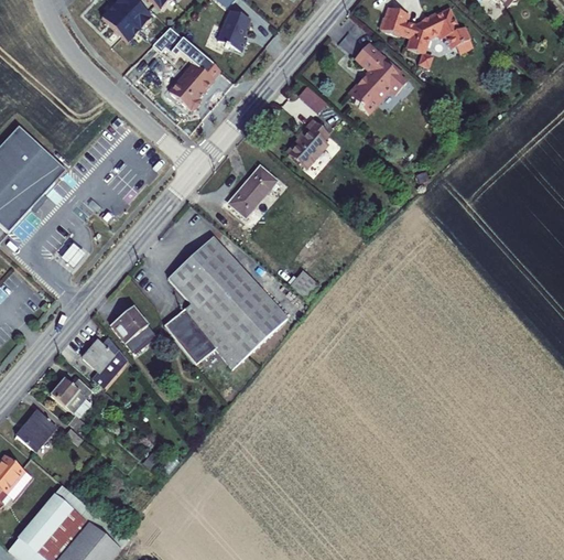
[(151,15),(134,0),(116,0),(101,15),(127,41),(151,15)]
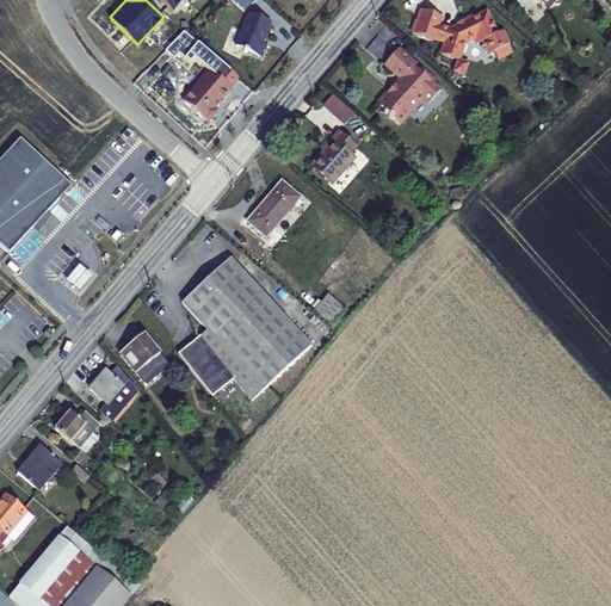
[(261,54),(266,41),(263,39),(271,19),(251,10),(235,43),(261,54)]
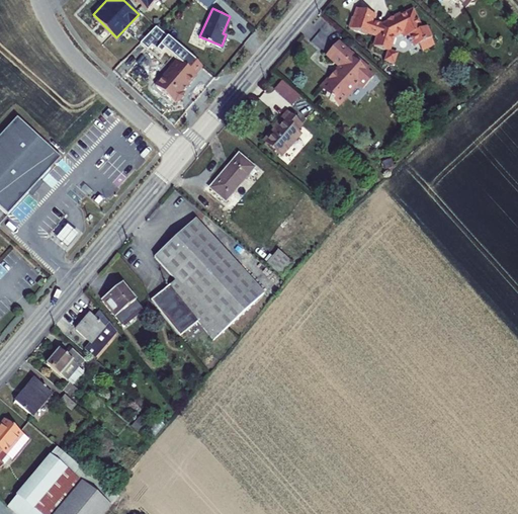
[(372,46),(386,52),(387,50),(392,36),(401,31),(402,34),(406,36),(408,35),(414,46),(418,44),(421,50),(433,44),(424,25),(420,26),(411,9),(403,12),(402,10),(385,19),(386,21),(378,25),(370,22),(373,14),(356,9),(353,18),(351,17),(347,28),(366,34),(367,32),(375,35),(372,46)]
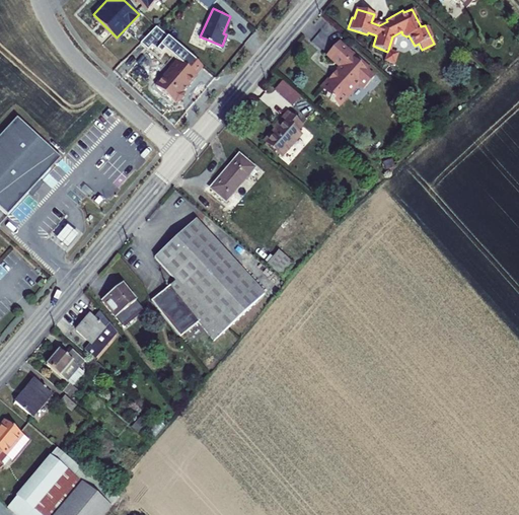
[(176,57),(195,72),(202,64),(156,24),(142,41),(148,47),(152,43),(162,52),(166,48),(176,57)]
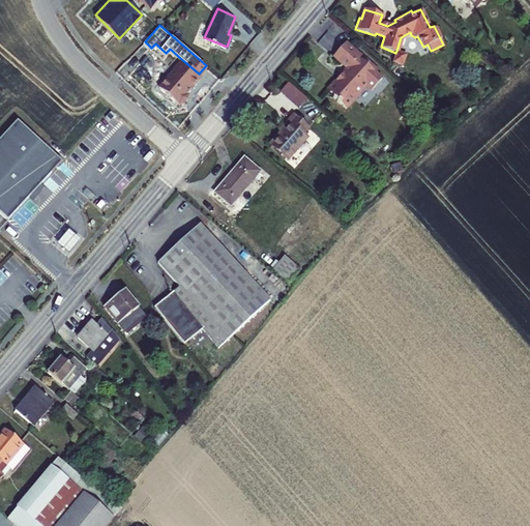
[(344,39),(332,53),(345,65),(342,74),(337,79),(335,78),(326,87),(332,93),(331,95),(334,98),(334,99),(337,103),(339,101),(344,107),(364,84),(370,88),(380,77),(370,66),(373,63),(358,51),(357,52),(344,39)]
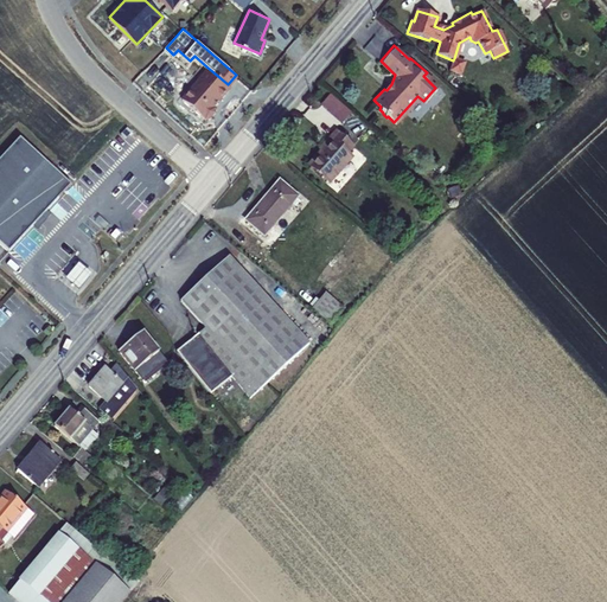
[(454,58),(453,61),(449,70),(460,74),(464,62),(454,58)]
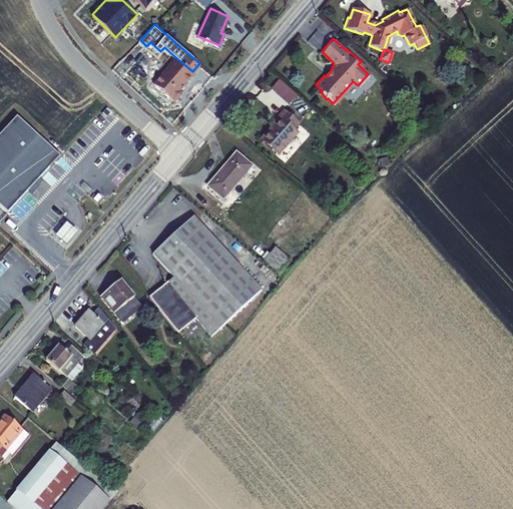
[(193,72),(192,71),(174,56),(153,82),(171,97),(172,97),(175,97),(179,92),(179,89),(178,88),(193,72)]
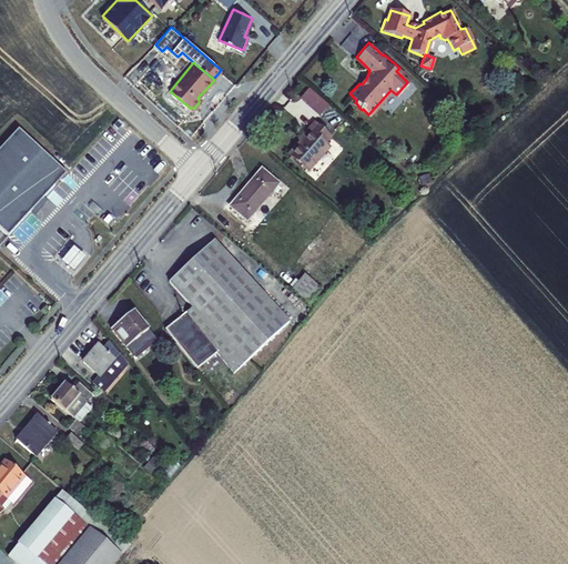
[(330,102),(310,83),(300,96),(320,113),(330,102)]
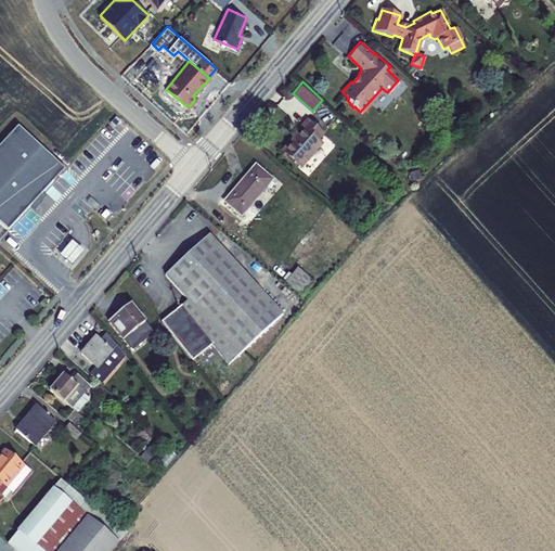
[(300,165),(322,141),(318,137),(323,131),(308,116),(302,123),(305,125),(299,130),(282,149),(300,165)]
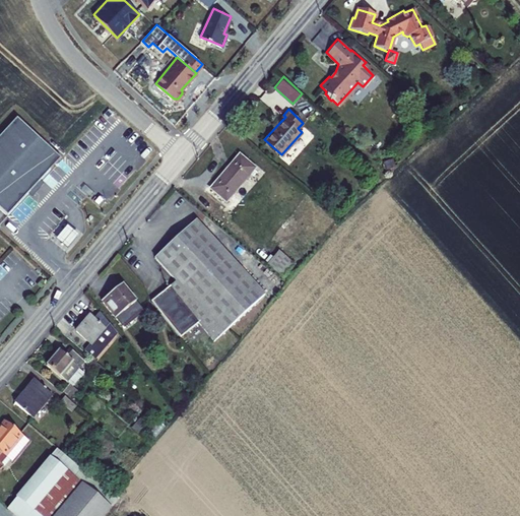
[(58,154),(17,116),(0,133),(0,205),(5,210),(58,154)]
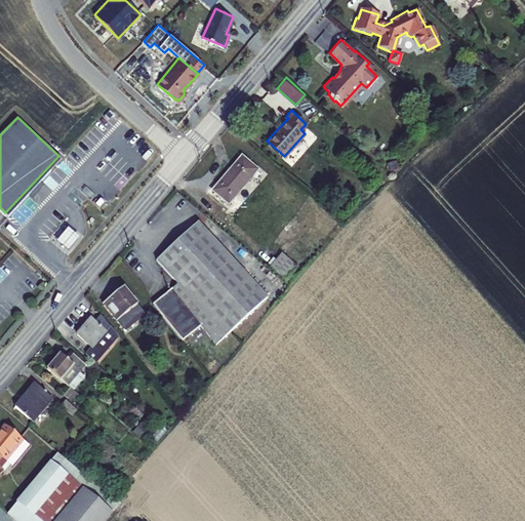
[(228,201),(258,166),(242,153),(234,162),(235,162),(233,165),(232,164),(216,181),(218,183),(213,188),(228,201)]
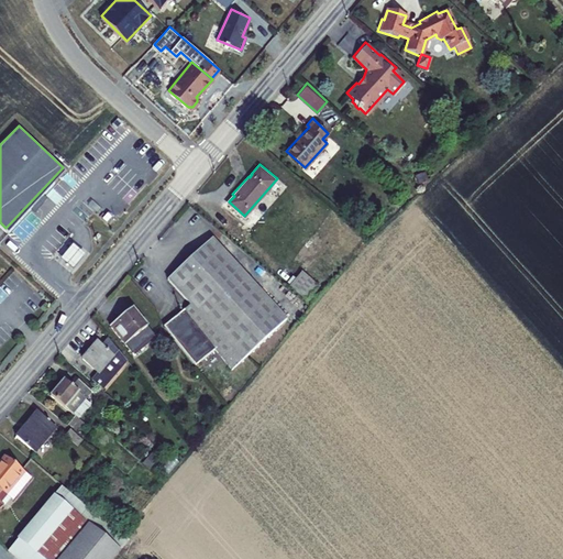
[(212,236),(167,276),(190,302),(188,303),(235,362),(287,315),(212,236)]
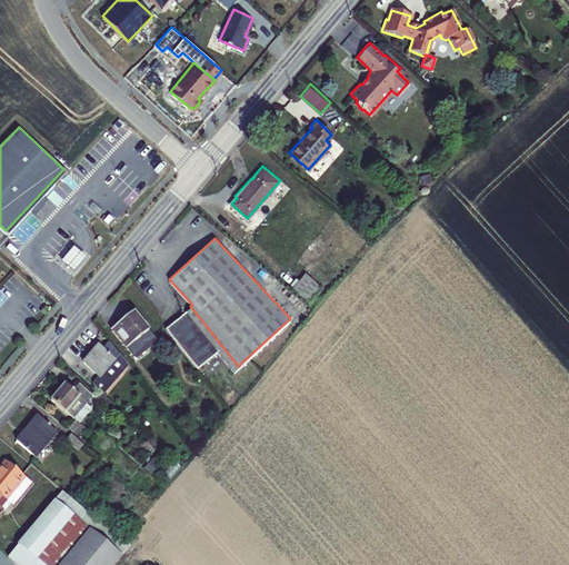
[(85,255),(71,244),(60,258),(72,269),(85,255)]
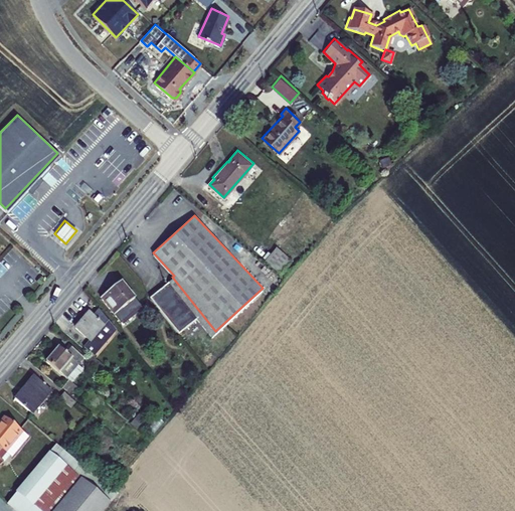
[(265,258),(280,272),(292,259),(276,245),(265,258)]
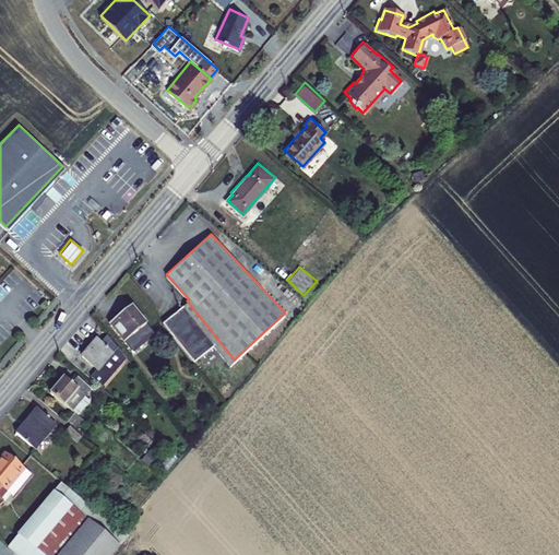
[(234,359),(187,300),(163,321),(193,359),(214,344),(229,364),(234,359)]
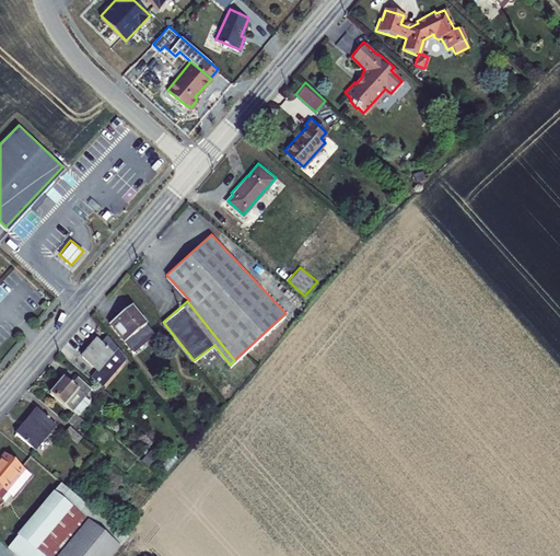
[(108,322),(131,348),(153,331),(131,303),(108,322)]
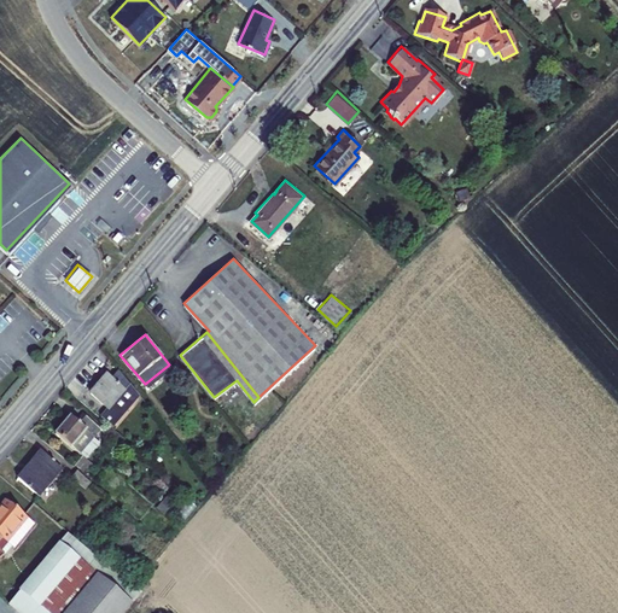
[(108,406),(99,415),(108,422),(110,425),(139,392),(118,367),(111,375),(106,372),(89,390),(108,406)]
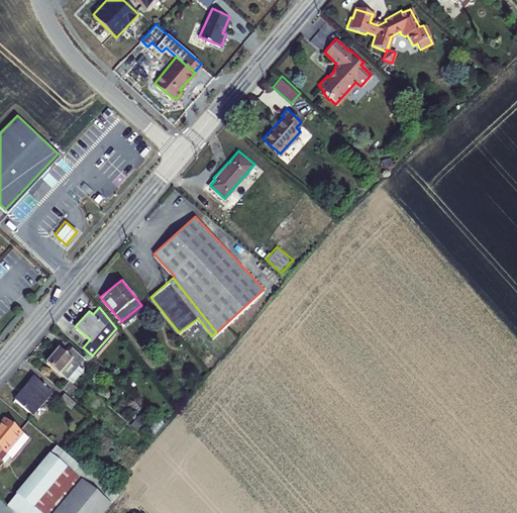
[(193,334),(201,344),(211,337),(203,326),(193,334)]
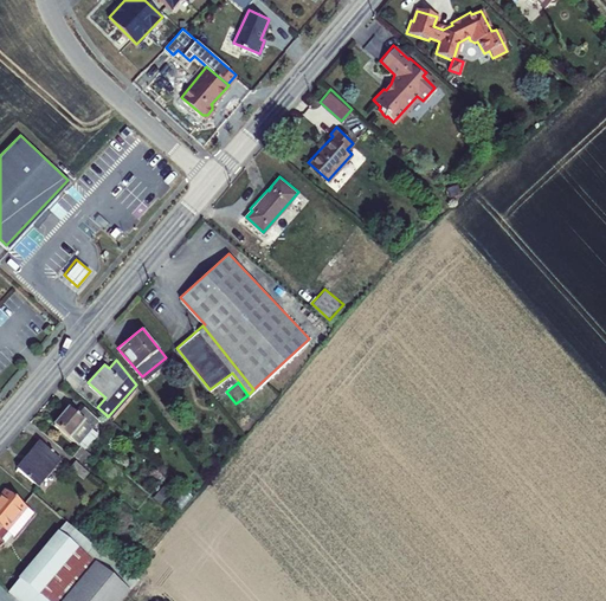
[(55,422),(81,444),(84,446),(98,431),(91,426),(98,418),(81,404),(75,411),(68,406),(55,422)]
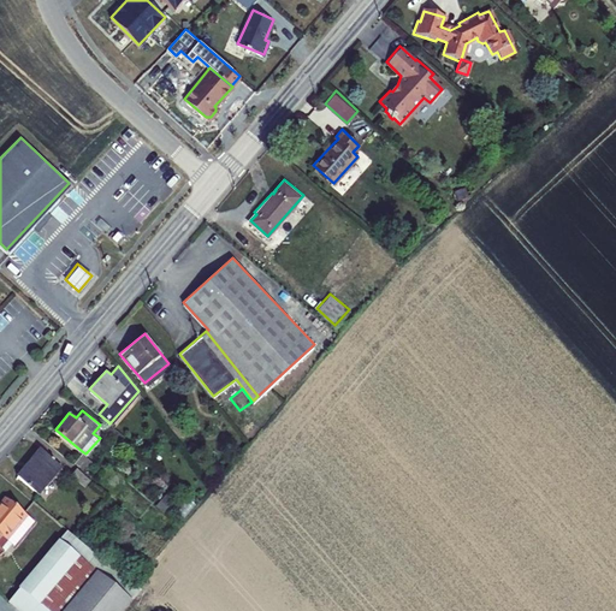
[(118,440),(124,434),(110,423),(107,421),(102,427),(118,440)]
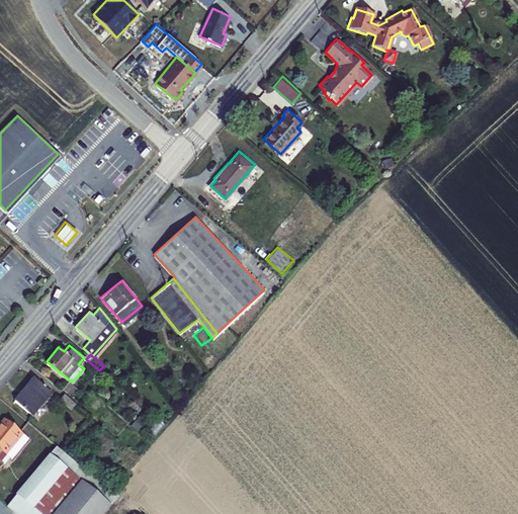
[(23,393),(36,377),(33,375),(20,392),(23,393)]
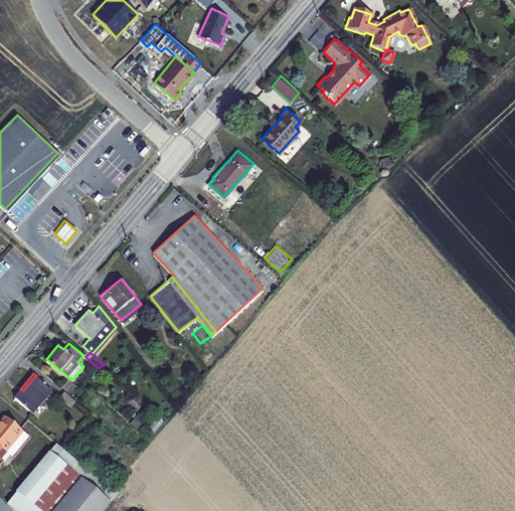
[(51,388),(36,375),(23,390),(20,389),(14,396),(32,410),(51,388)]
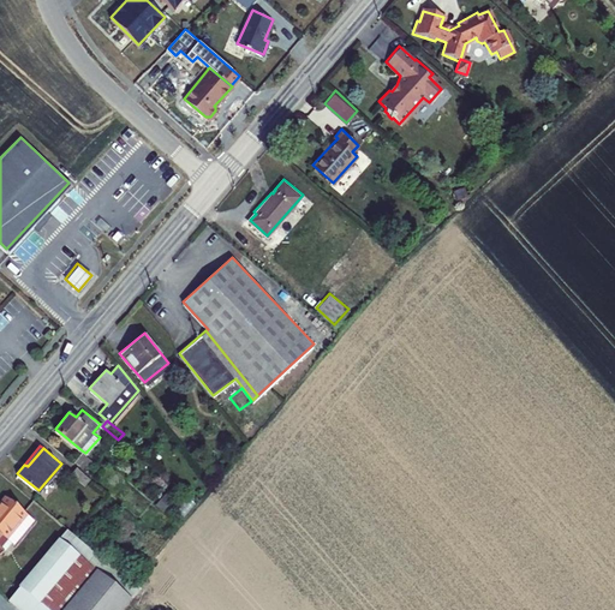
[(149,454),(155,459),(160,454),(154,449),(149,454)]
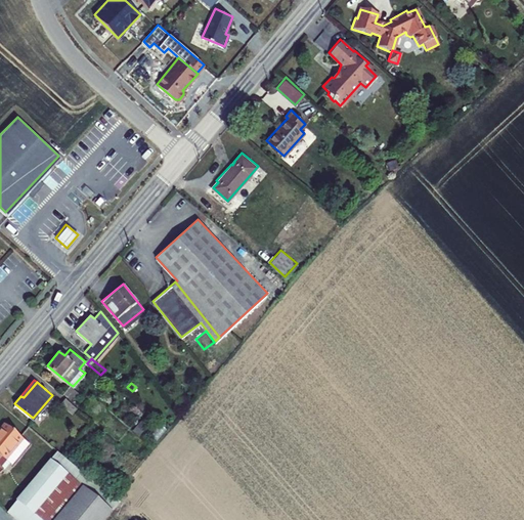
[(73,386),(70,384),(66,388),(73,394),(79,399),(83,395),(73,386)]
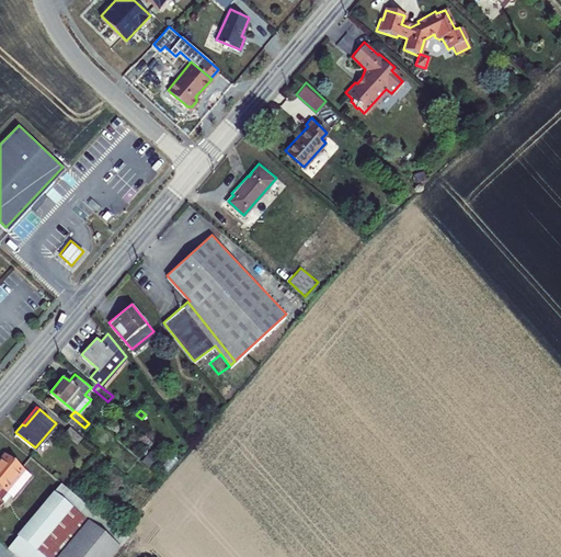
[(78,422),(70,416),(67,419),(75,425),(78,422)]
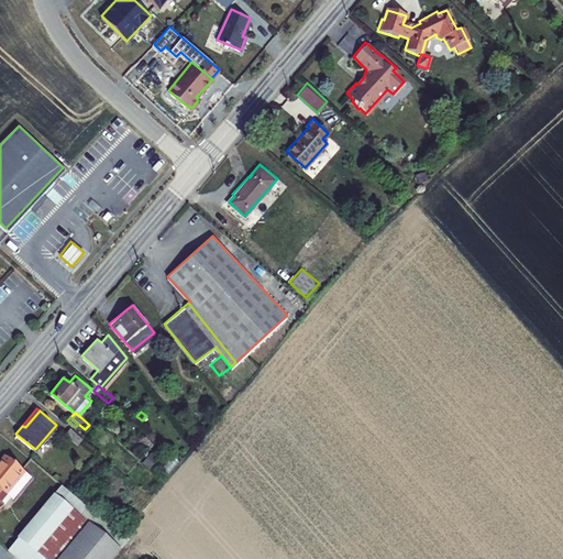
[(77,442),(83,437),(69,426),(64,431),(77,442)]
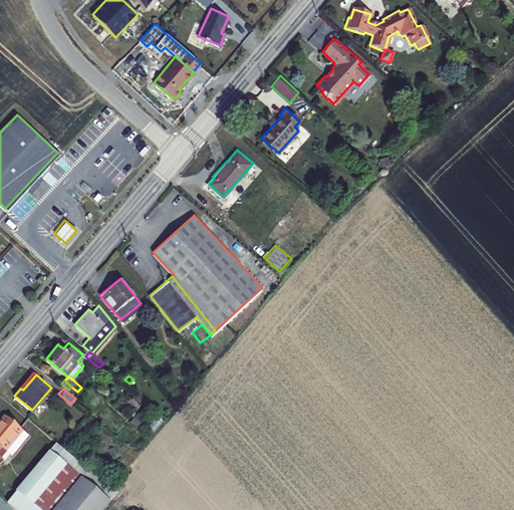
[(0,459),(8,450),(5,448),(10,442),(16,446),(27,432),(5,414),(0,419),(0,459)]
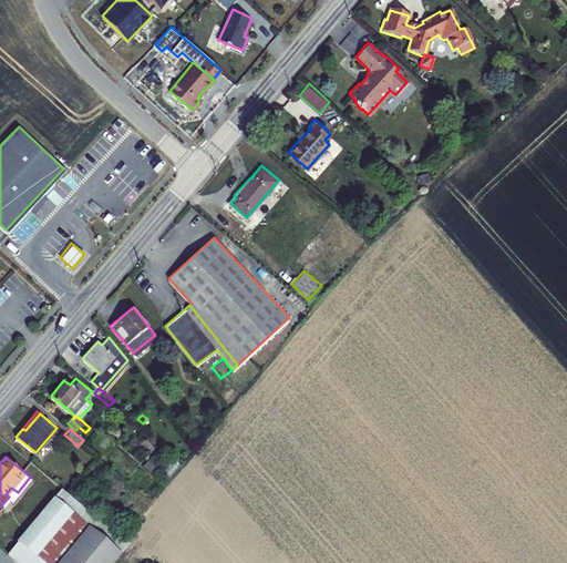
[(162,468),(169,474),(179,462),(173,457),(162,468)]
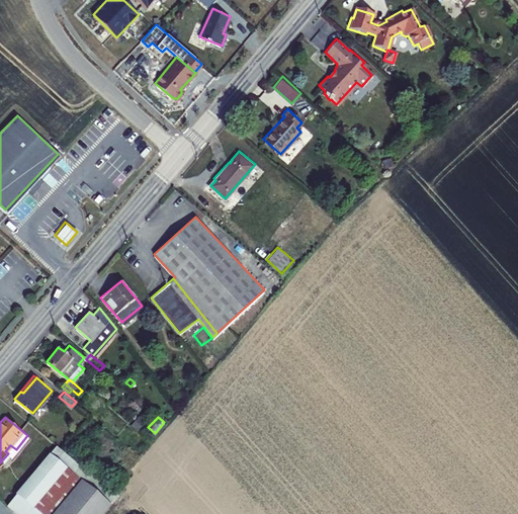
[(100,513),(116,496),(57,444),(7,504),(19,513),(100,513)]
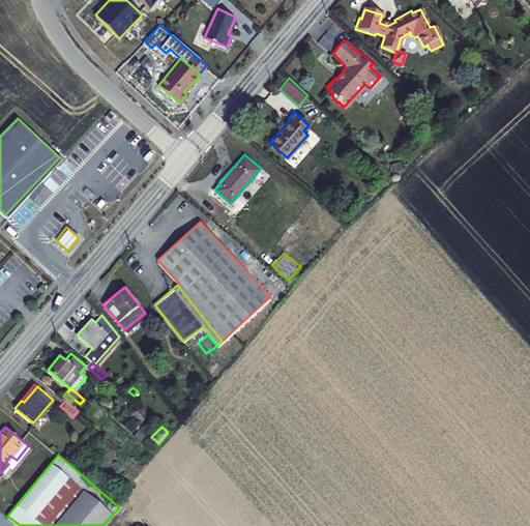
[(5,462),(8,464),(11,466),(17,460),(10,456),(5,462)]
